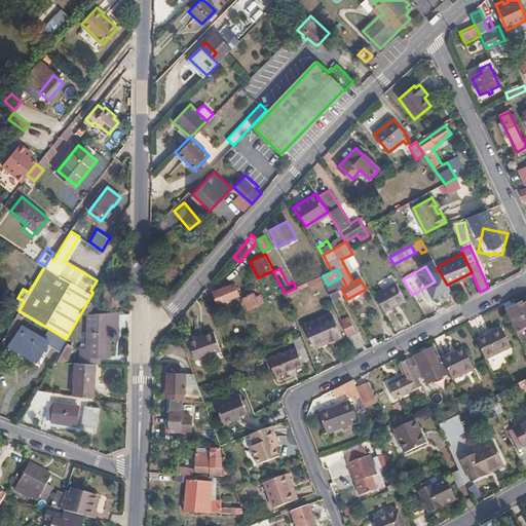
[(378,283),(381,290),(396,282),(392,275),(378,283)]
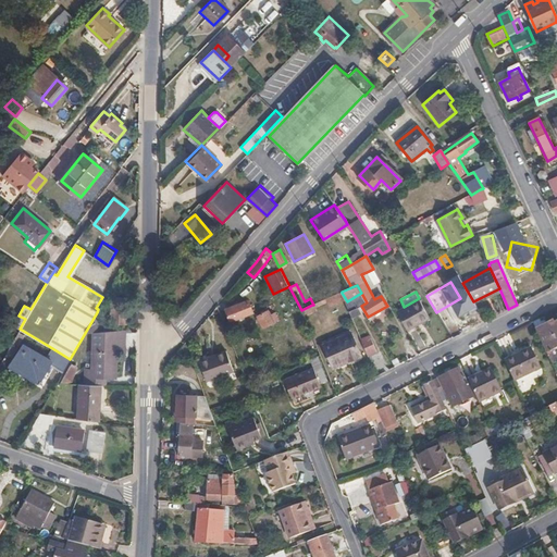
[(397,312),(407,331),(430,318),(420,300),(397,312)]
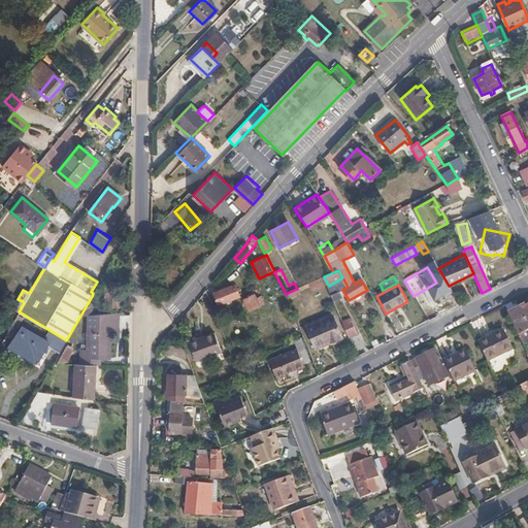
[(239,295),(235,286),(216,293),(220,304),(239,295)]
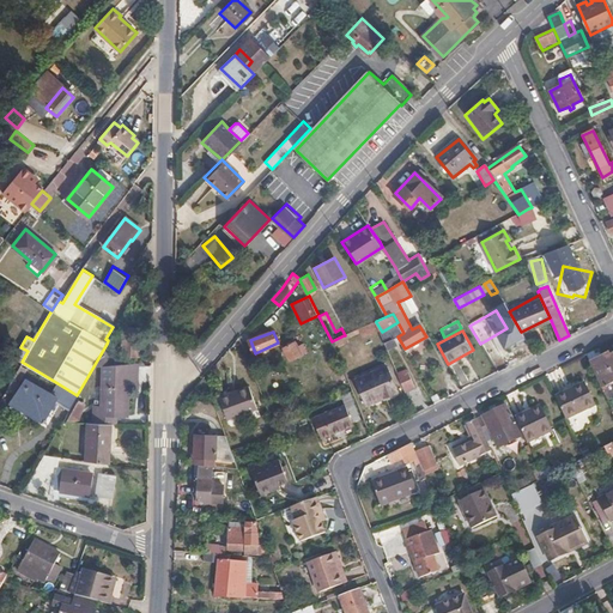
[(332,341),(335,347),(347,344),(344,335),(332,341)]
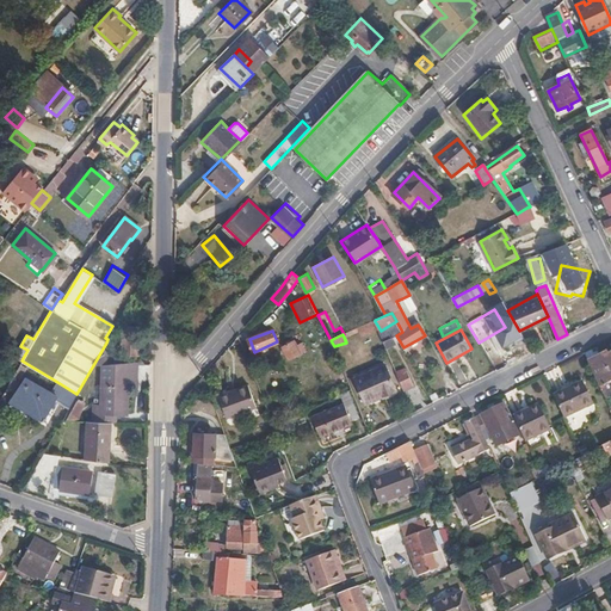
[(360,353),(355,340),(351,341),(353,345),(344,349),(350,364),(359,359),(358,353),(360,353)]
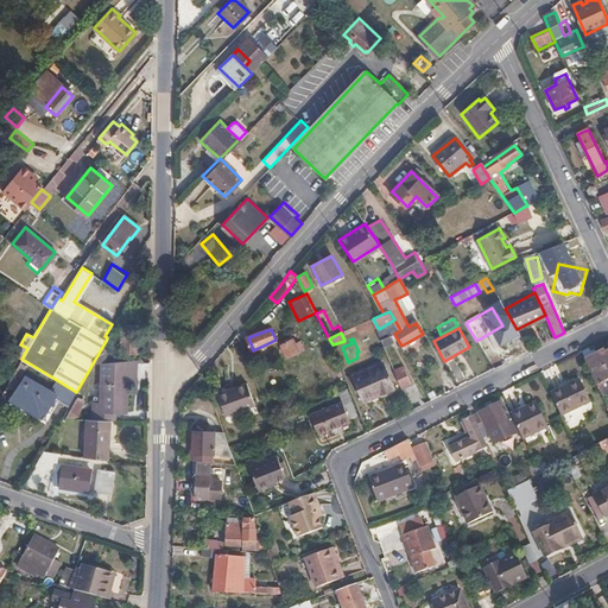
[(299,352),(292,340),(282,346),(287,359),(299,352)]
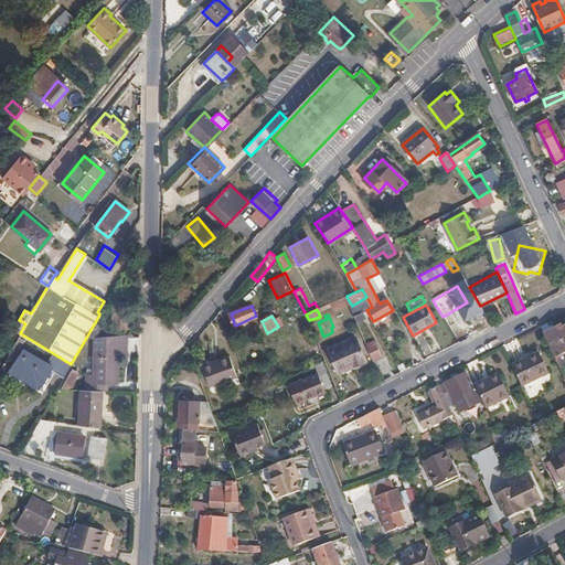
[(95,337),(98,337),(98,328),(98,317),(86,338),(95,337)]
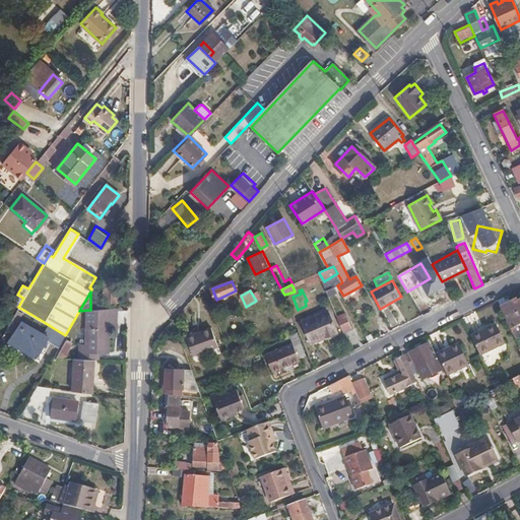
[(498,304),(514,338),(519,335),(519,296),(516,298),(515,296),(498,304)]
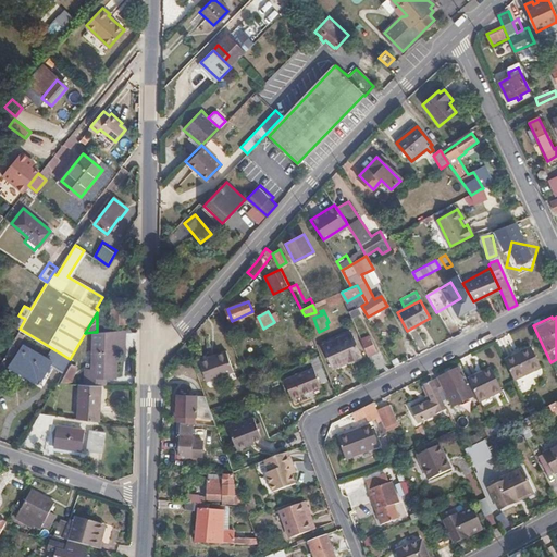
[(97,332),(111,330),(111,322),(97,323),(97,332)]
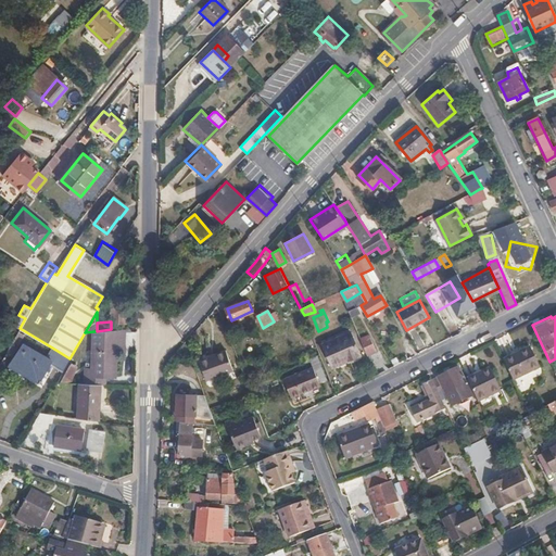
[(124,350),(124,328),(111,329),(97,331),(93,331),(92,367),(89,367),(88,379),(102,380),(102,375),(115,376),(116,350),(124,350)]
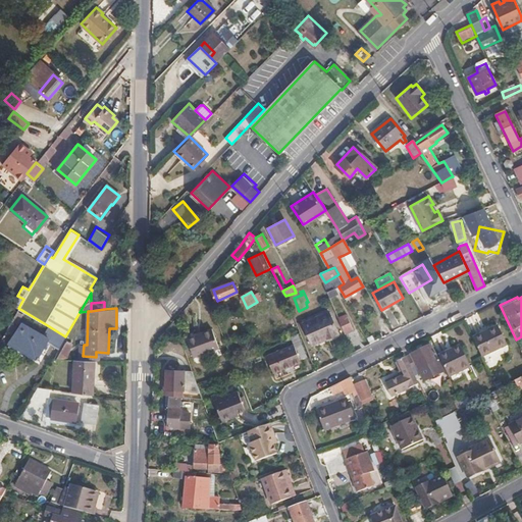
[(337,333),(328,311),(302,322),(310,344),(337,333)]
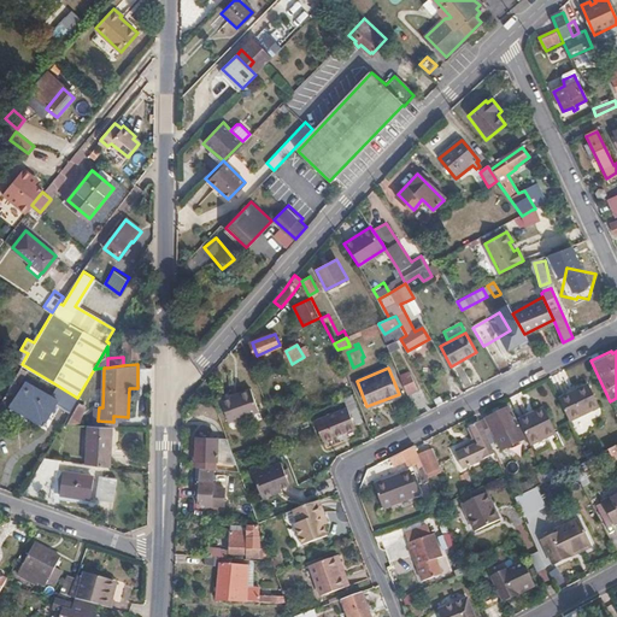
[(418,391),(411,372),(403,375),(409,394),(418,391)]
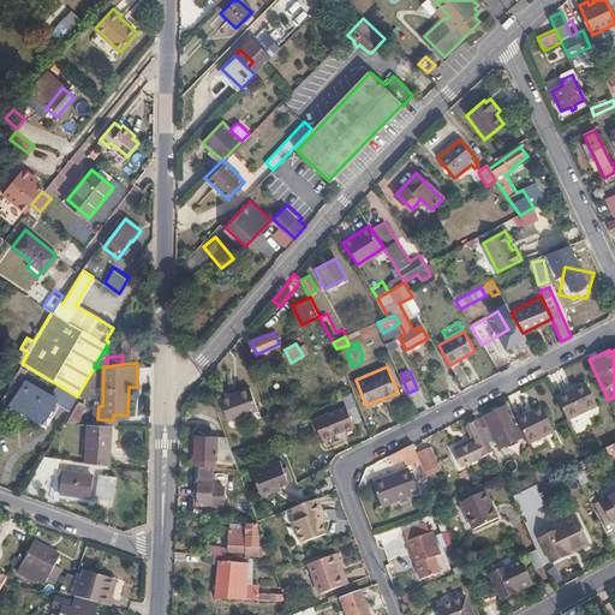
[(15,376),(6,390),(13,395),(22,380),(15,376)]
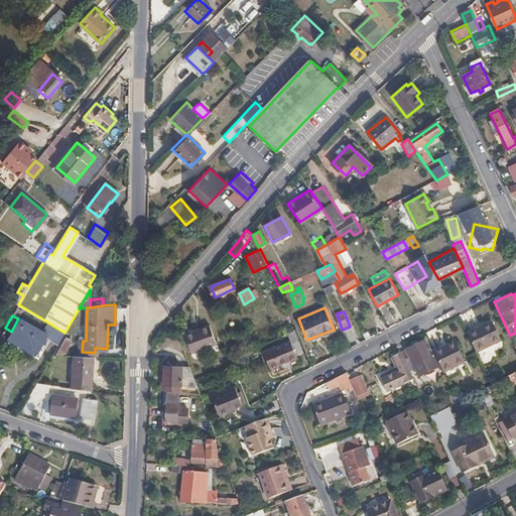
[(172,319),(172,317),(171,317),(167,324),(169,329),(177,326),(174,318),(172,319)]
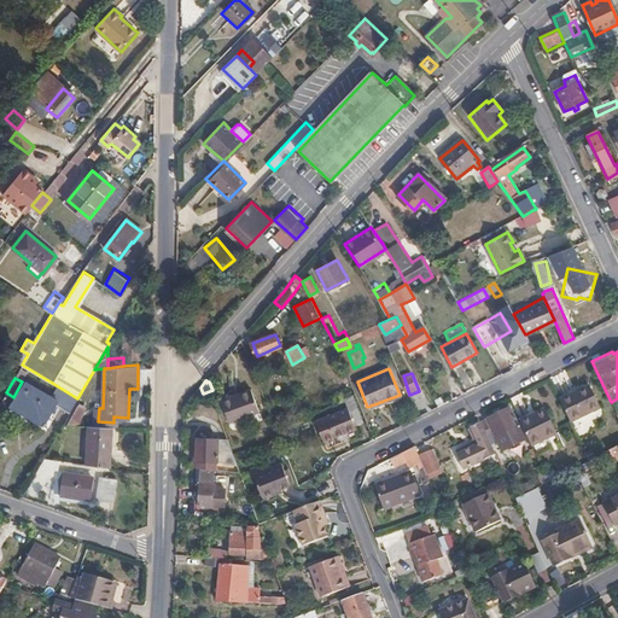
[(44,425),(56,404),(58,401),(52,397),(27,383),(12,407),(44,425)]
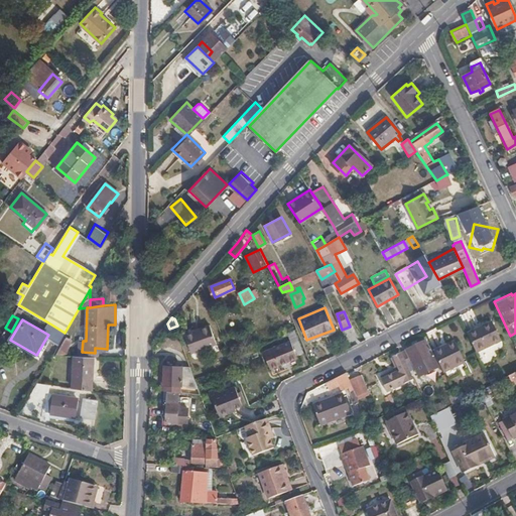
[(46,338),(57,344),(65,333),(48,323),(43,332),(48,335),(46,338)]
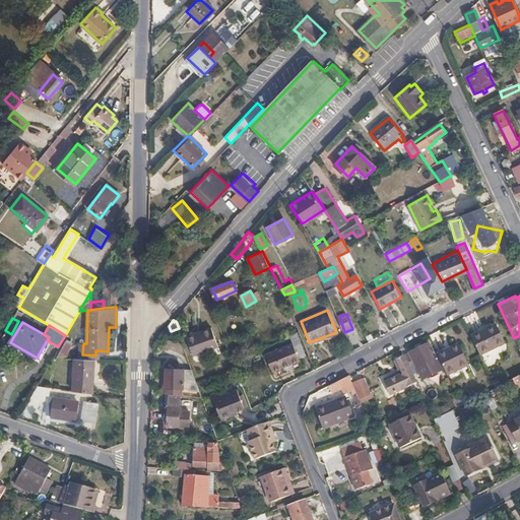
[(496,325),(471,338),(479,356),(505,344),(496,325)]
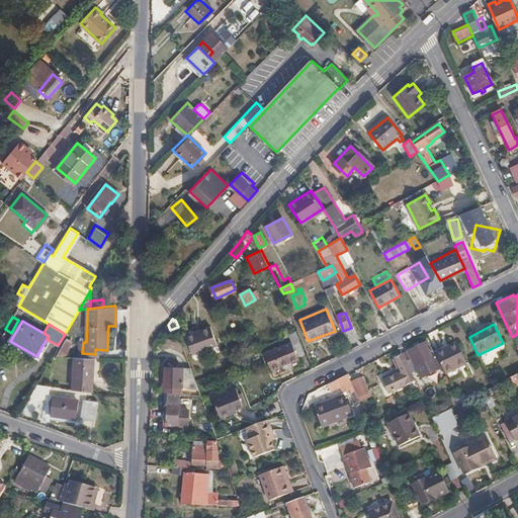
[(220,347),(211,329),(196,334),(197,336),(188,339),(195,356),(220,347)]
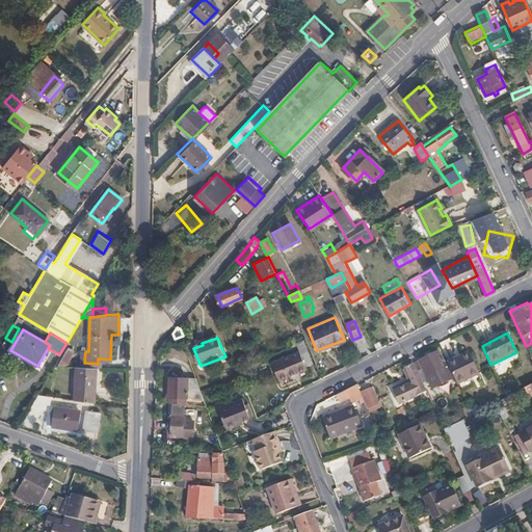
[(69,345),(58,364),(65,364),(74,349),(69,345)]
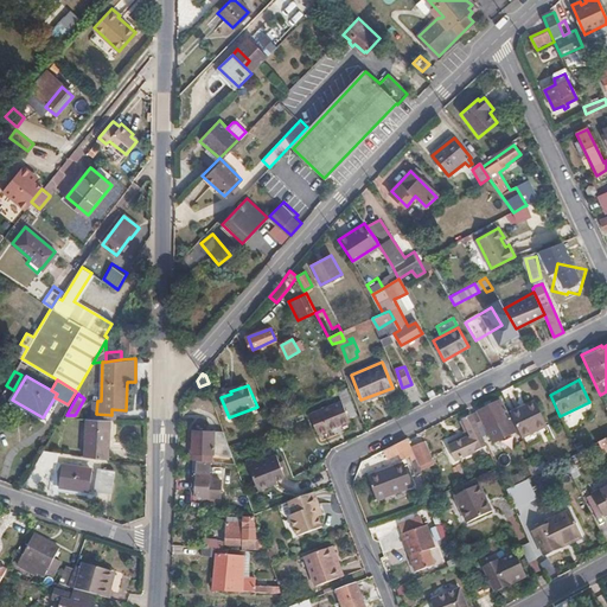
[(109,417),(112,417),(112,415),(96,414),(97,401),(93,401),(91,416),(109,417)]
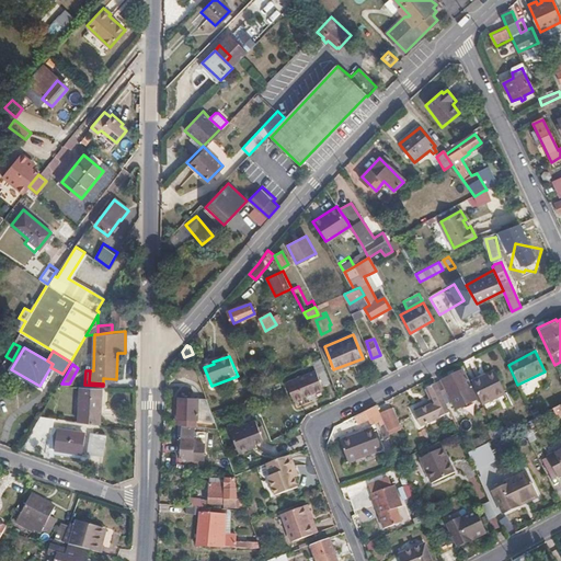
[(322,385),(318,374),(316,370),(287,384),(295,401),(323,388),(322,385)]
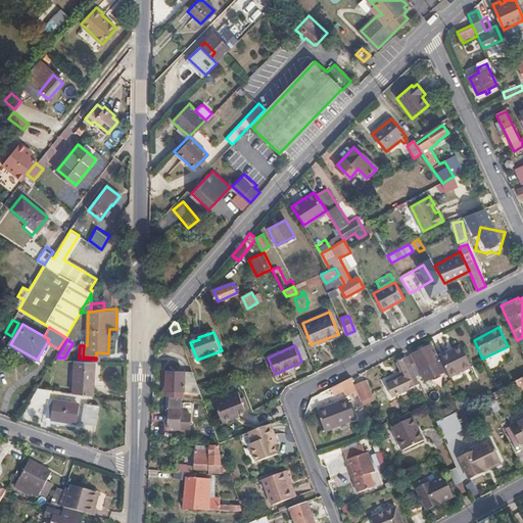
[(461,345),(439,357),(440,360),(446,371),(448,375),(470,364),(461,345)]
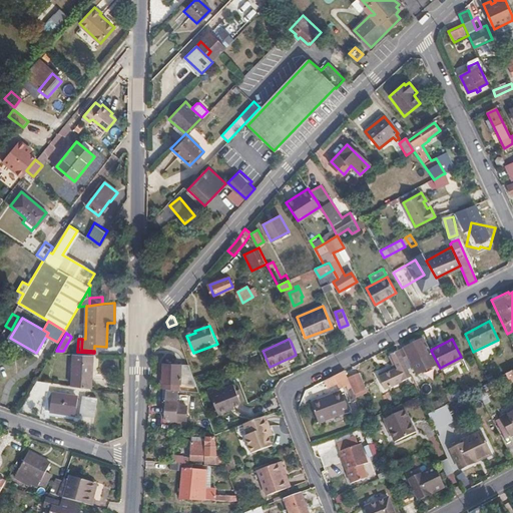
[(296,340),(291,342),(295,352),(301,349),(296,340)]
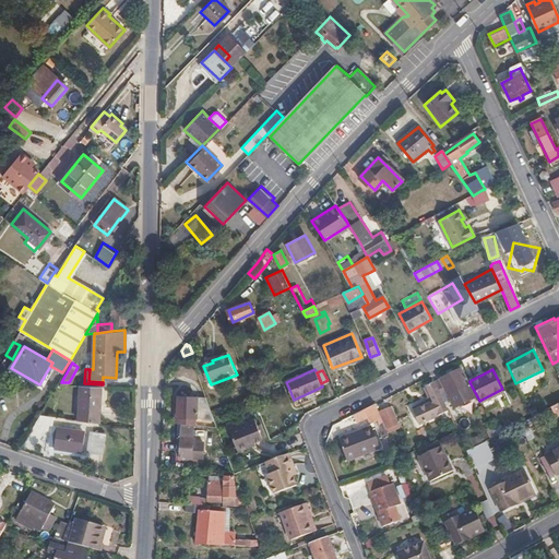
[(460,370),(433,382),(442,402),(449,400),(452,407),(477,396),(471,384),(468,385),(460,370)]
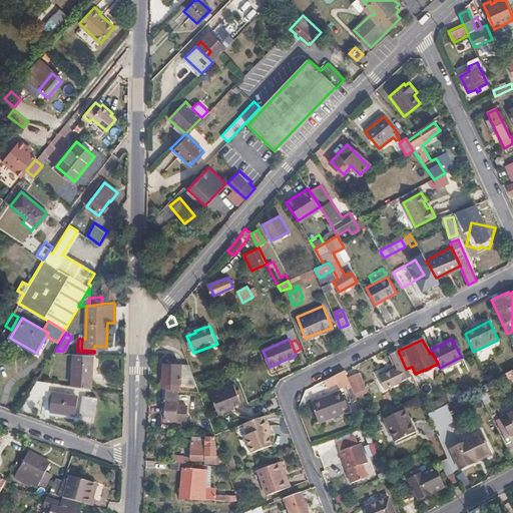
[(398,351),(391,354),(396,365),(394,372),(380,378),(386,391),(405,382),(404,381),(411,378),(406,369),(398,351)]
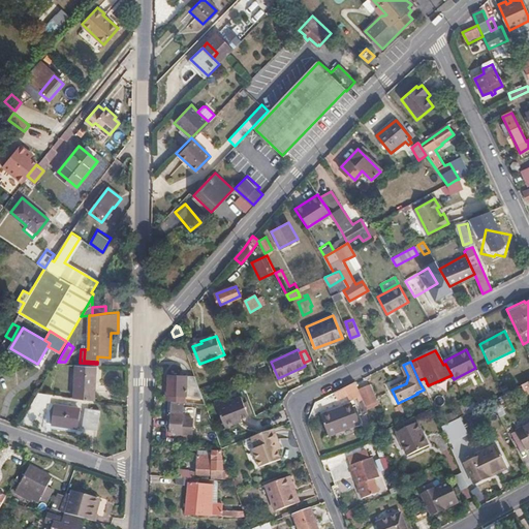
[(72,396),(94,400),(95,364),(80,363),(73,363),(72,396)]
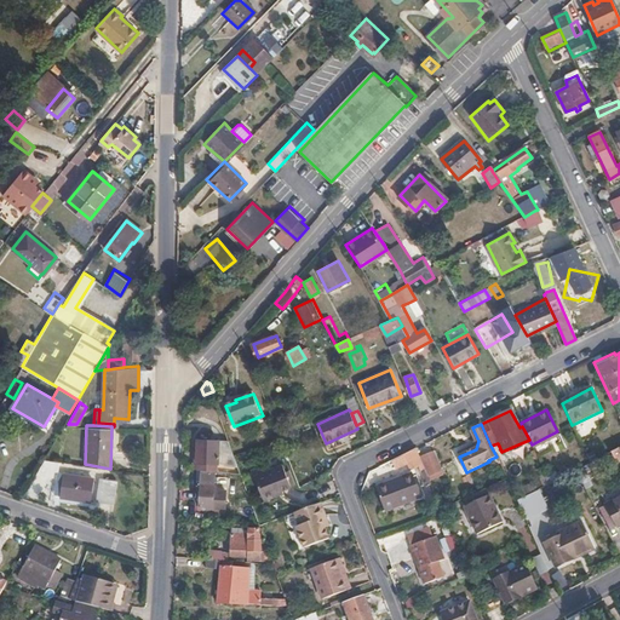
[(241,474),(236,458),(230,441),(197,440),(196,461),(197,463),(197,470),(201,470),(212,471),(212,463),(228,463),(228,468),(225,468),(224,471),(241,474)]
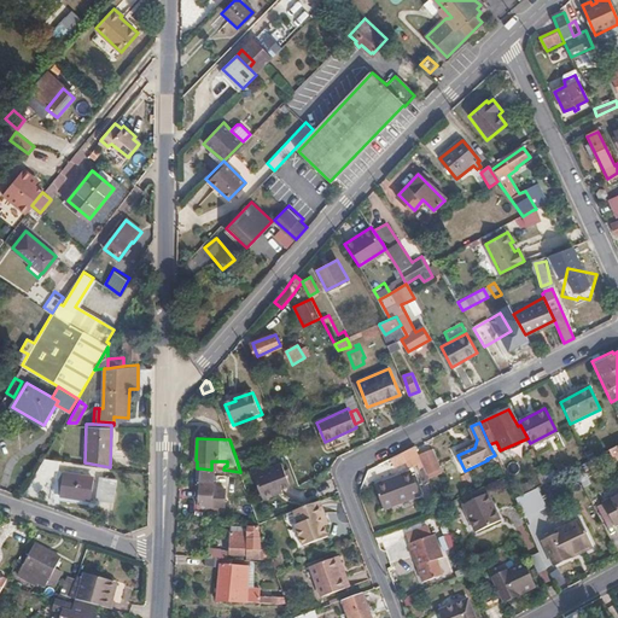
[(415,447),(420,459),(425,470),(436,465),(426,441),(415,447)]
